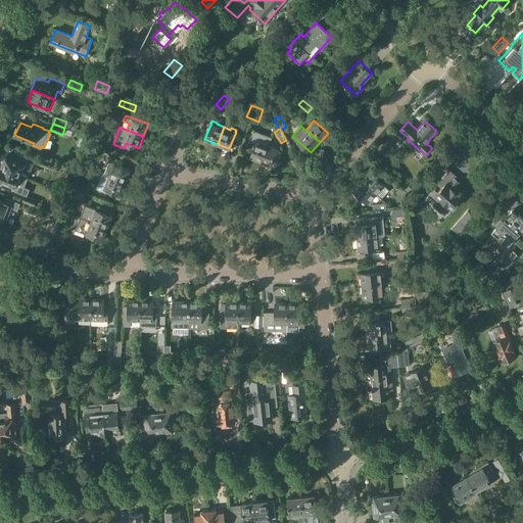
[(90,142),(101,146),(103,140),(92,136),(90,142)]
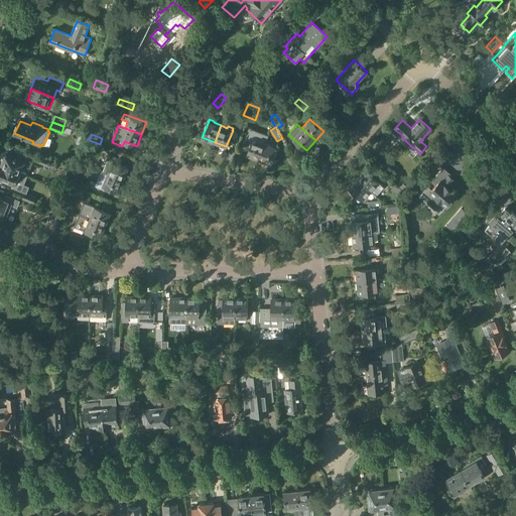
[(254,136),(253,138),(247,154),(259,159),(266,142),(259,140),(259,138),(254,136)]
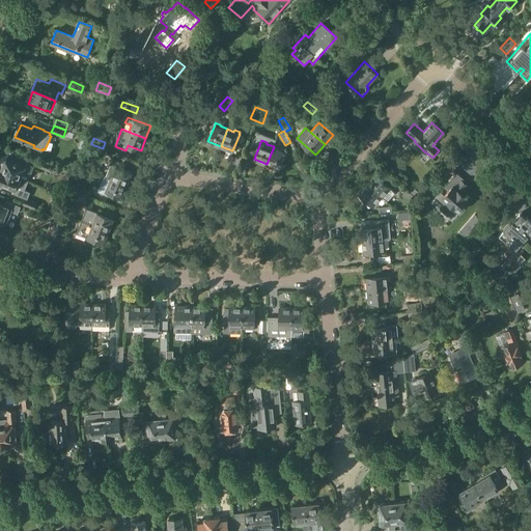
[(103,148),(91,144),(89,149),(101,154),(103,148)]
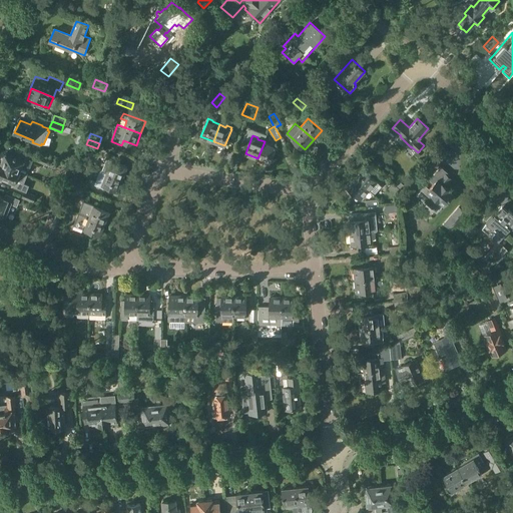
[(271,144),(265,141),(258,158),(270,162),(277,145),(272,143),(271,144)]
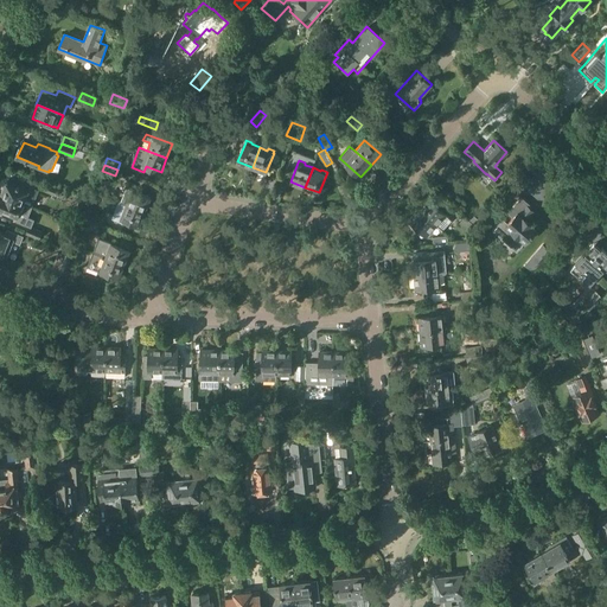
[(27,204),(32,206),(33,206),(39,190),(31,186),(30,190),(29,190),(29,189),(8,180),(2,195),(1,193),(1,195),(27,204)]
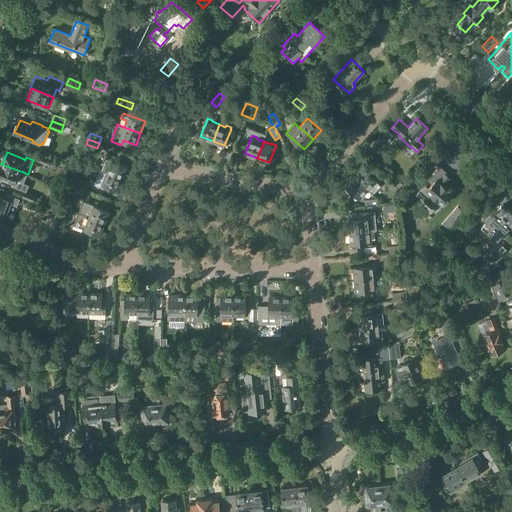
[(50,159),(40,155),(38,161),(48,165),(50,159)]
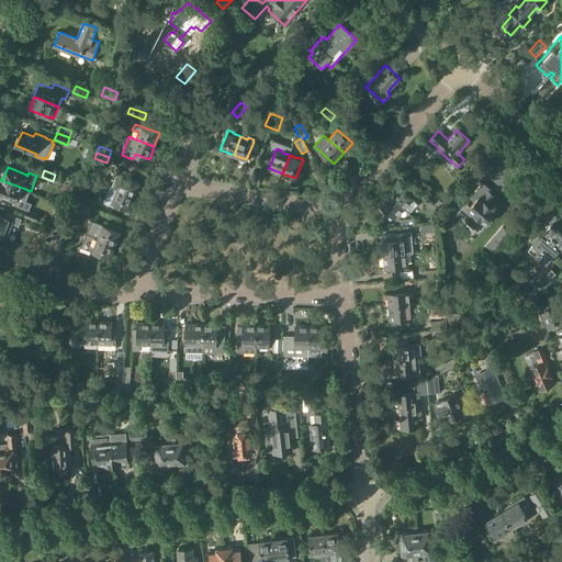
[(139,182),(117,173),(113,187),(135,195),(139,182)]
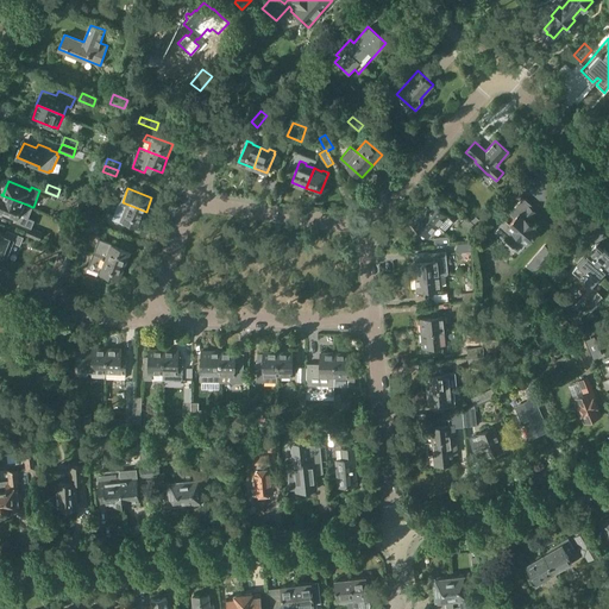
[(36,220),(29,217),(32,207),(27,205),(1,195),(0,196),(0,211),(12,215),(11,218),(16,219),(16,218),(19,219),(17,223),(29,227),(32,228),(36,220)]
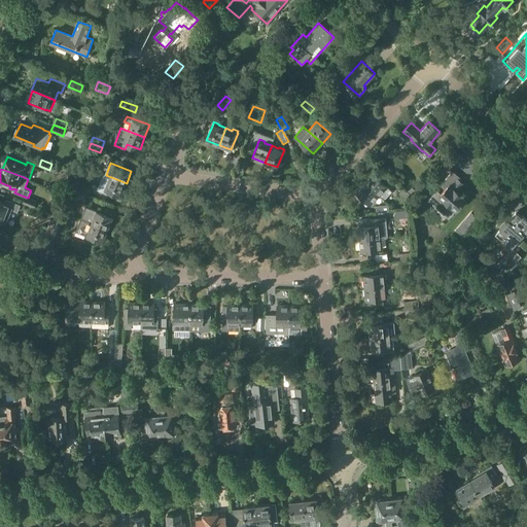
[(436,189),(429,198),(433,201),(450,216),(455,210),(455,211),(466,199),(456,189),(458,187),(454,184),(460,177),(454,171),(442,185),(445,188),(441,192),(436,189)]
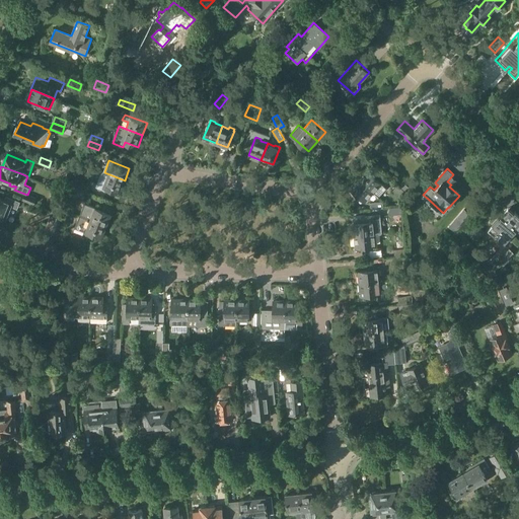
[(378,197),(386,189),(366,170),(358,178),(374,193),(378,197)]
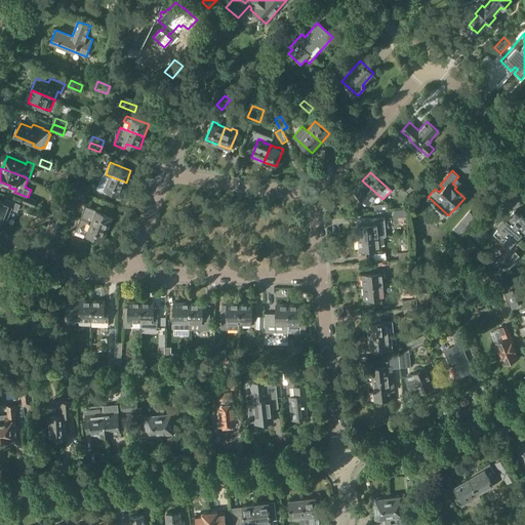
[(121,195),(126,183),(104,173),(97,189),(108,193),(109,190),(121,195)]
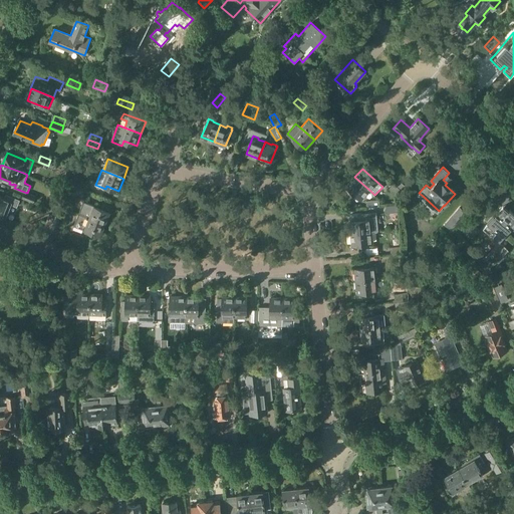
[(346,187),(362,200),(370,191),(354,177),(346,187)]
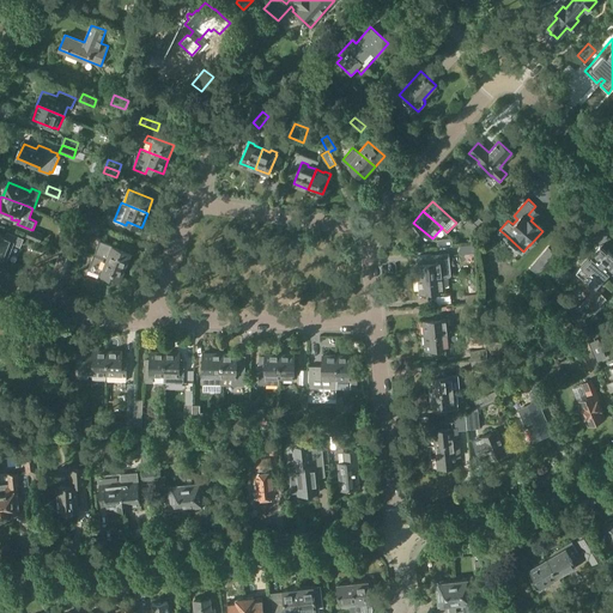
[(93,216),(84,212),(82,219),(101,226),(104,219),(99,218),(101,216),(95,213),(93,216)]
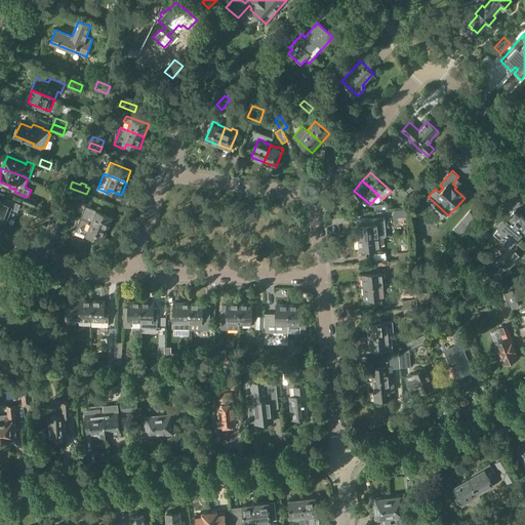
[(403,188),(411,195),(415,191),(406,184),(403,188)]
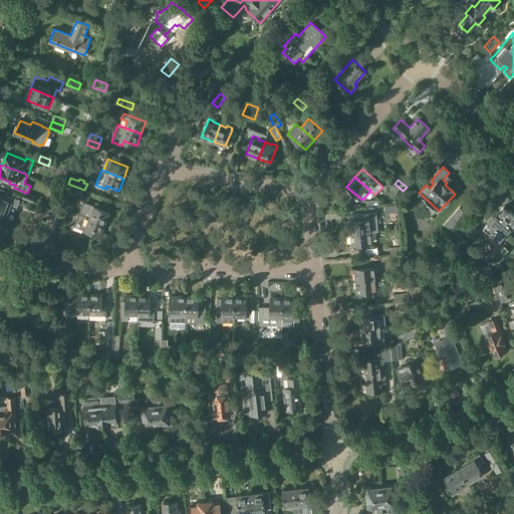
[(84,190),(68,184),(65,189),(82,196),(84,190)]
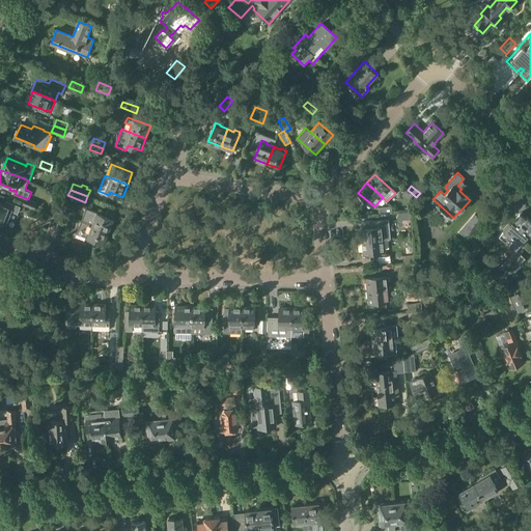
[(416,197),(408,190),(402,195),(411,203),(416,197)]
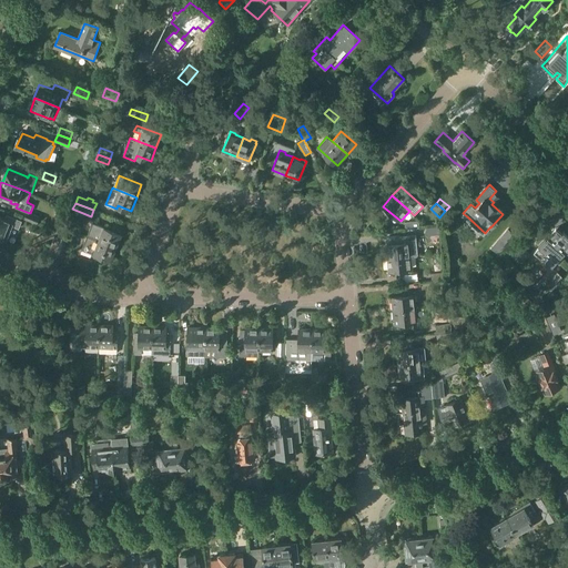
[(24,219),(37,224),(40,216),(30,213),(27,212),(24,219)]
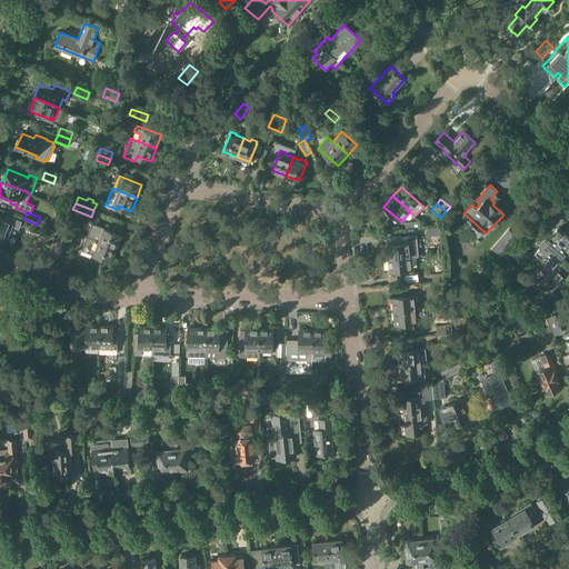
[(0,238),(2,239),(7,240),(13,223),(10,222),(0,217),(0,238)]
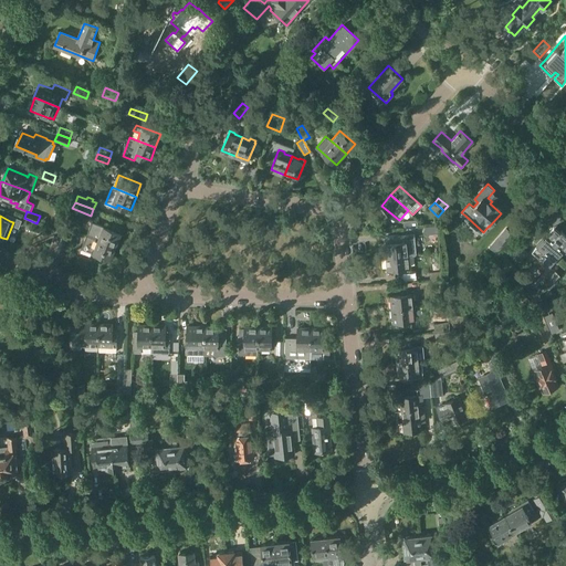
[(92,221),(86,234),(116,247),(122,233),(103,226),(94,222),(96,217),(93,216),(92,221)]
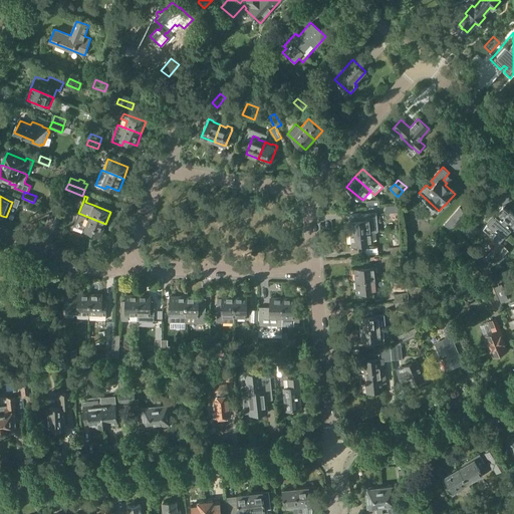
[(398,204),(386,205),(387,212),(399,211),(398,204)]
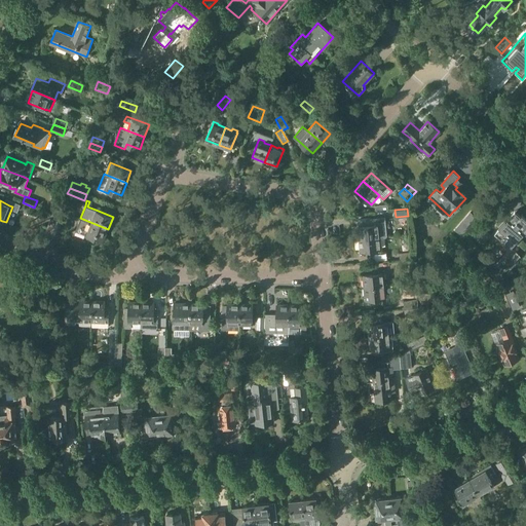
[(60,217),(58,223),(57,223),(50,238),(58,240),(68,213),(63,211),(60,217)]
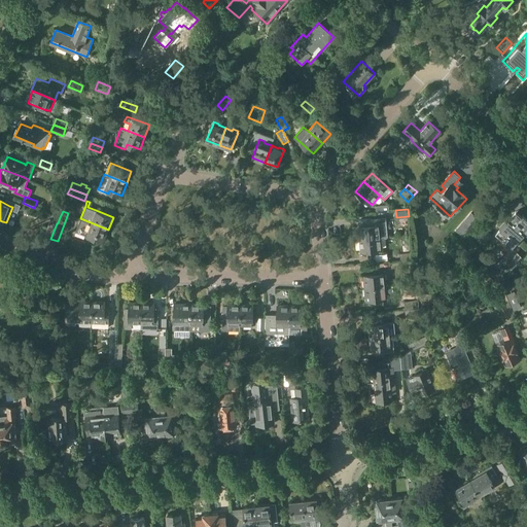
[(506,235),(510,238),(511,237),(517,243),(525,233),(526,235),(526,234),(526,217),(526,218),(523,215),(522,216),(516,211),(507,220),(506,219),(499,226),(500,229),(495,234),(502,240),(506,235)]
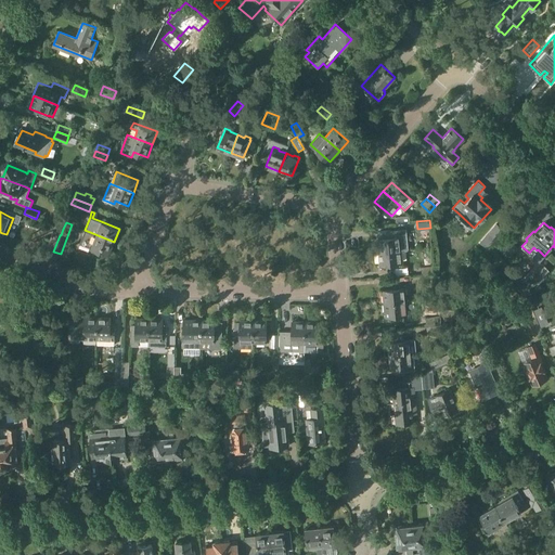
[(62,230),(54,227),(46,252),(52,254),(53,252),(60,235),(61,235),(63,229),(62,230)]
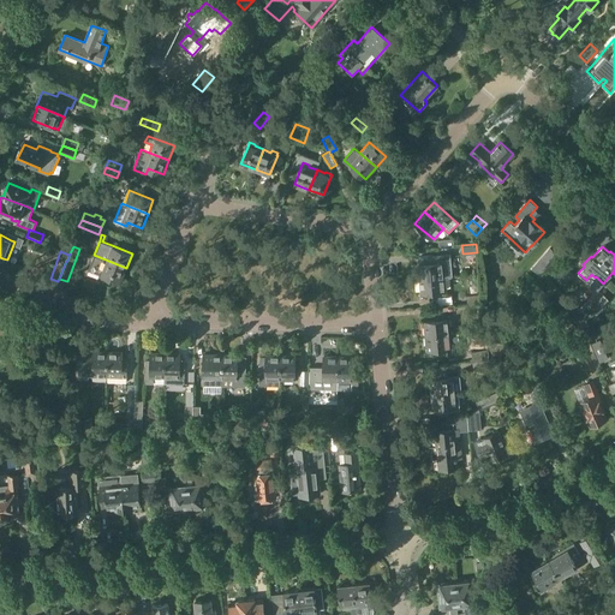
[(419,267),(417,267),(418,279),(421,279),(445,276),(452,275),(449,254),(442,254),(433,255),(433,254),(421,255),(422,264),(419,264),(419,267)]
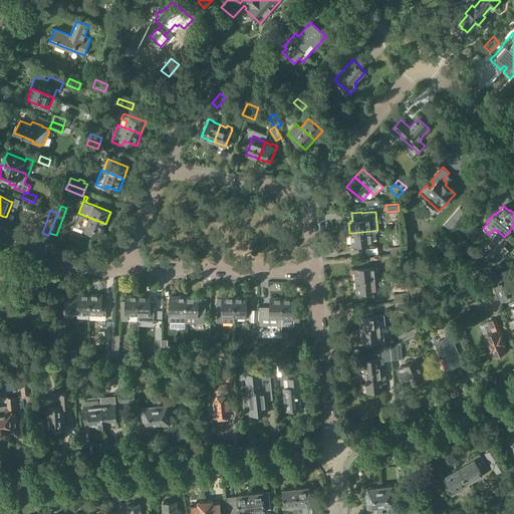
[(74,225),(100,235),(105,224),(78,213),(74,225)]
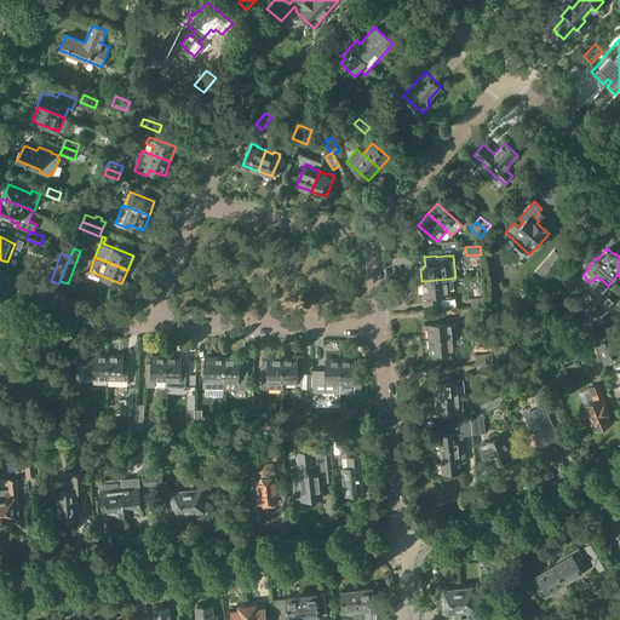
[(569,288),(579,276),(570,269),(560,281),(569,288)]
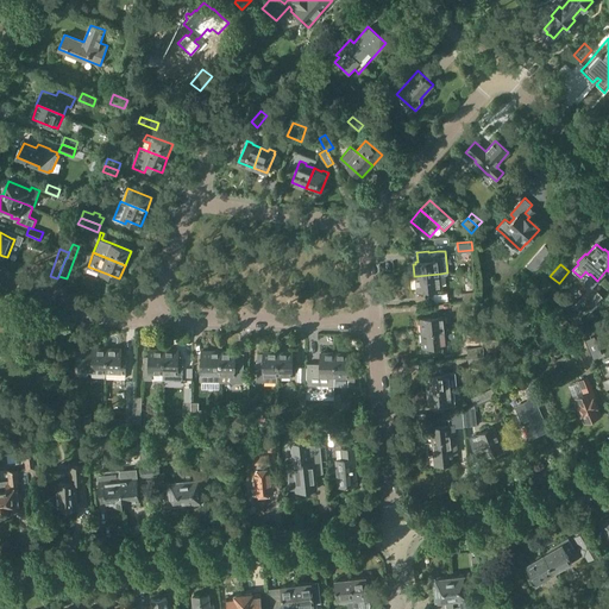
[(440,274),(416,276),(418,290),(441,288),(440,274)]
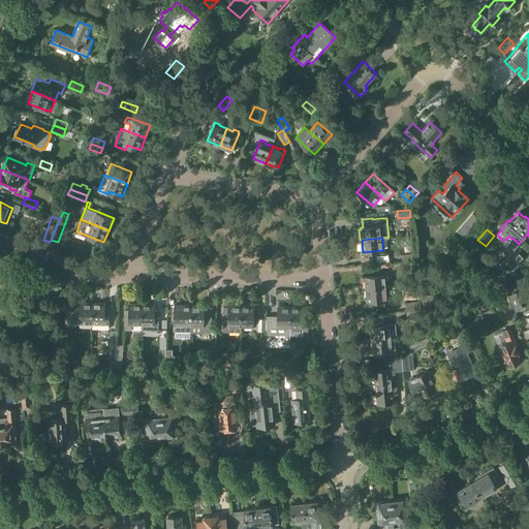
[(402,260),(415,259),(414,252),(401,253),(402,260)]
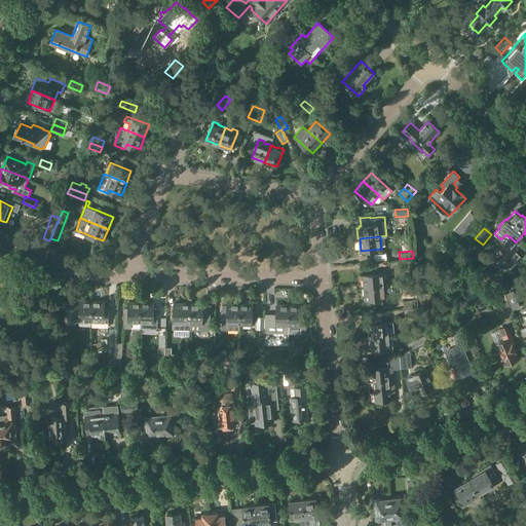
[(413,258),(400,259),(400,267),(414,266),(413,258)]
